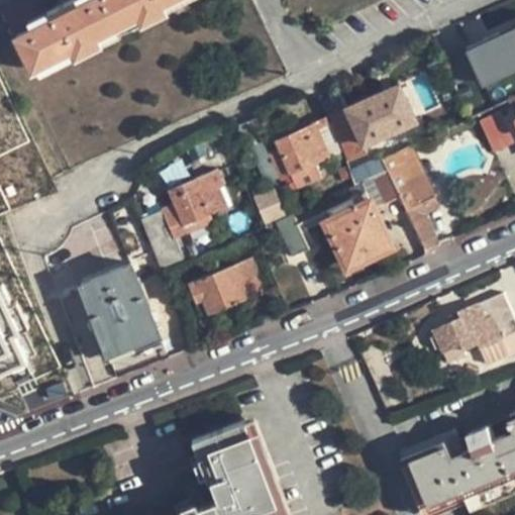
[(165,0),(73,0),(75,3),(52,14),(43,0),(20,0),(3,9),(1,9),(30,67),(70,47),(74,55),(98,42),(95,34),(137,14),(140,21),(164,9),(161,3),(165,0)]
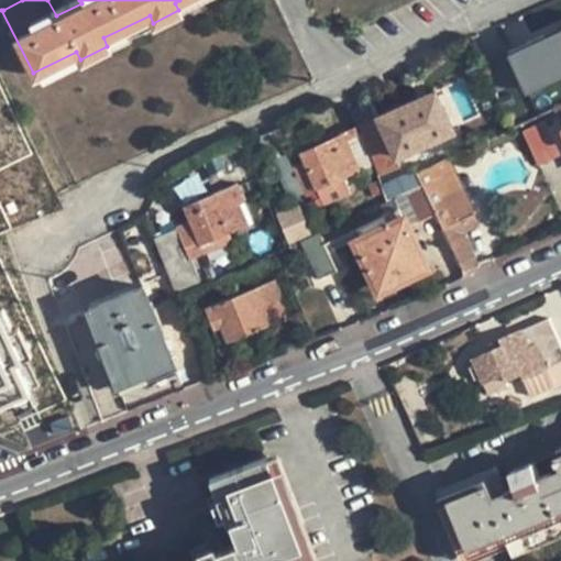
[(560,73),(560,28),(508,54),(525,89),(560,73)]
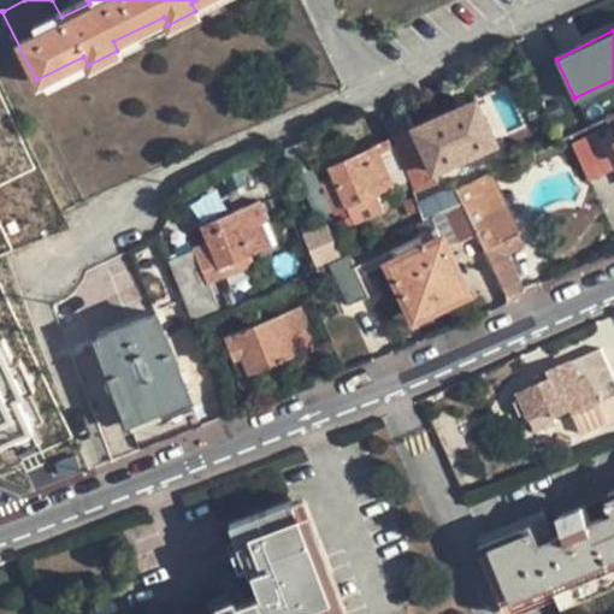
[(462,106),(454,110),(471,152),(480,147),(462,106)]
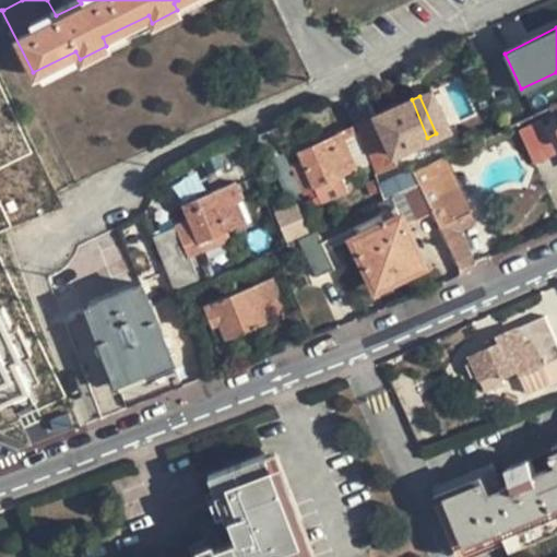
[(427,138),(412,99),(352,127),(368,163),(387,155),(427,138)]
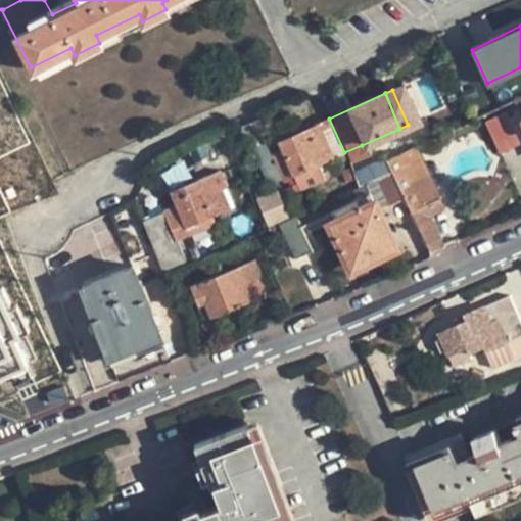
[(293,176),(317,164),(331,158),(344,152),(329,119),(279,140),(293,176)]
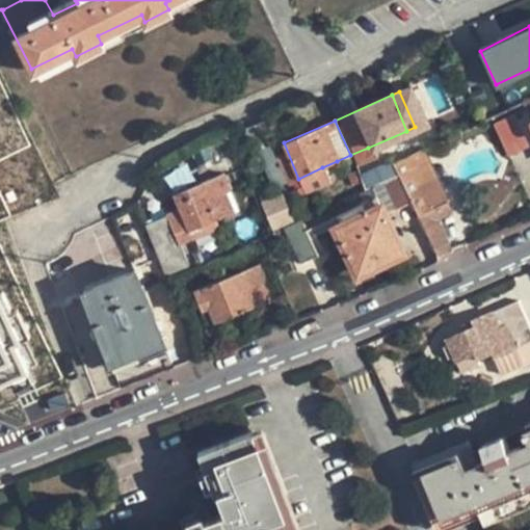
[(372,157),(368,148),(350,155),(353,161),(355,164),(372,157)]
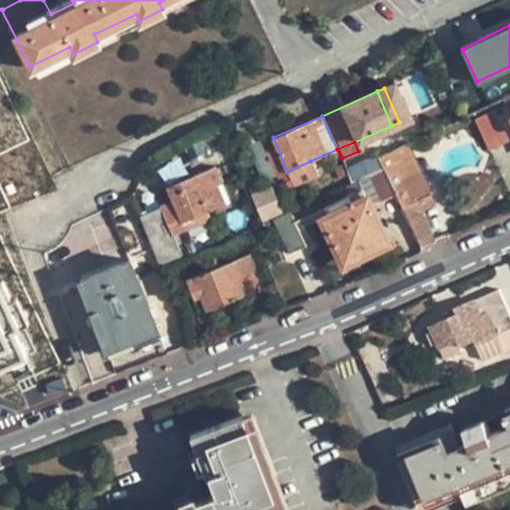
[(377,157),(383,167),(395,194),(420,247),(433,240),(419,209),(433,202),(406,143),(377,157)]
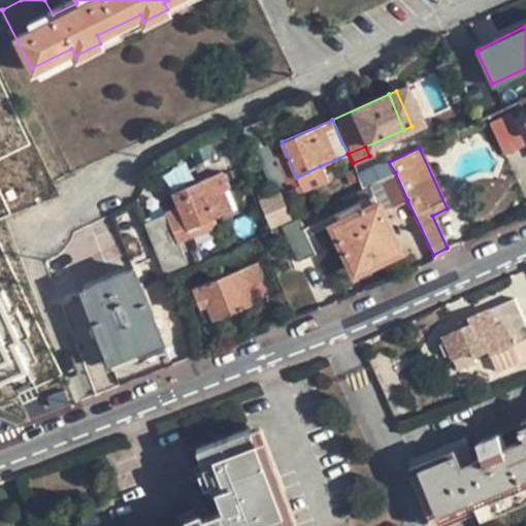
[(338,166),(351,160),(348,154),(334,160),(338,166)]
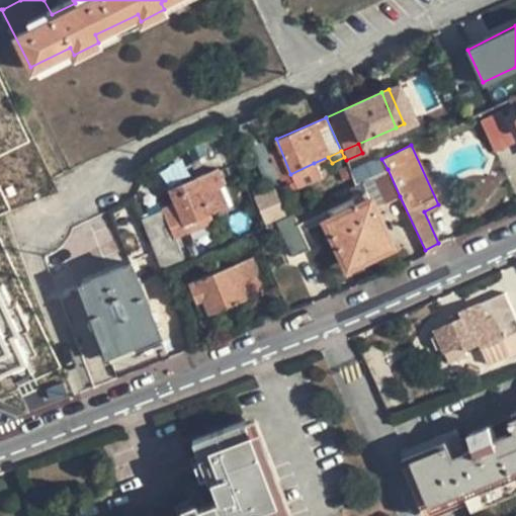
[(320,179),(314,163),(290,174),(296,189),(320,179)]
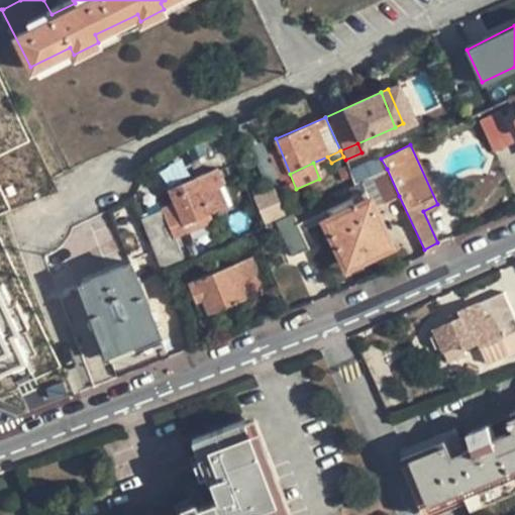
[(186,221),(207,213),(224,206),(216,188),(221,185),(215,169),(170,189),(174,202),(137,216),(162,269),(182,260),(173,235),(189,228),(186,221)]
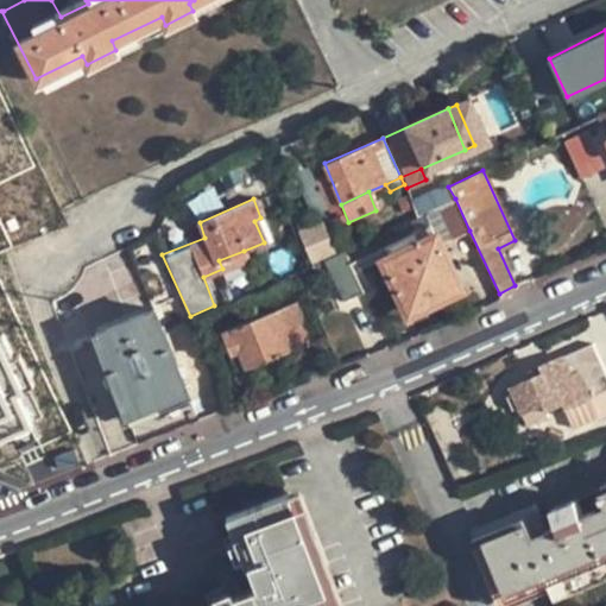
[(452,238),(469,231),(455,199),(437,207),(452,238)]
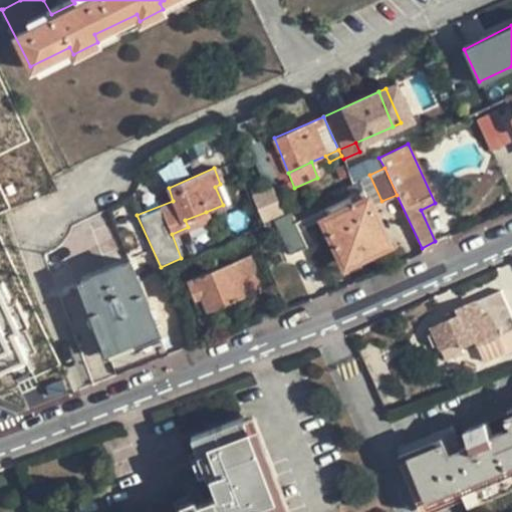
[(388,244),(367,199),(320,221),(341,265),(388,244)]
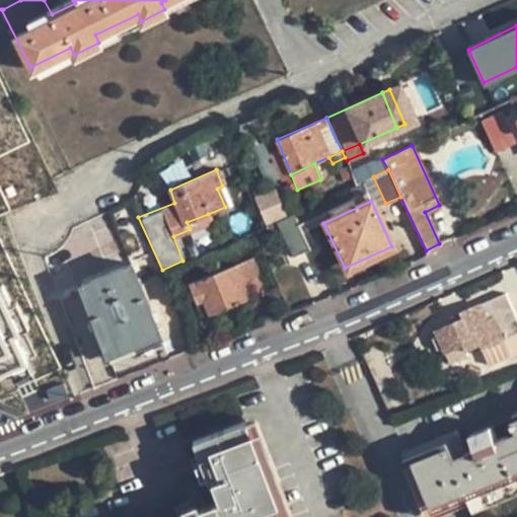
[(212,220),(208,214),(187,222),(190,229),(212,220)]
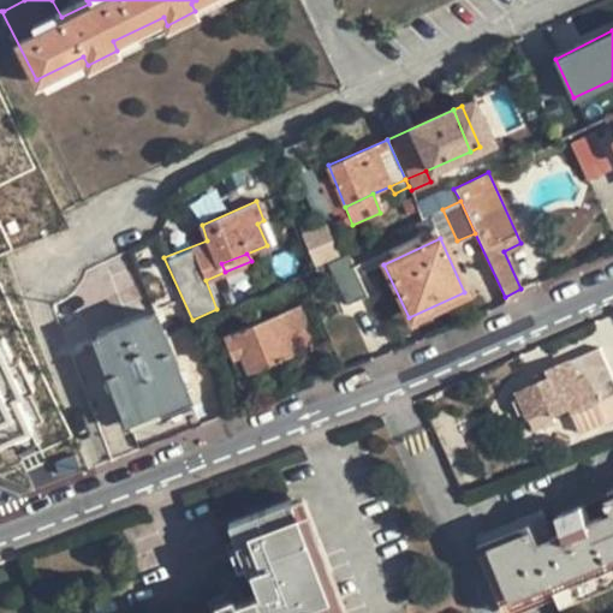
[(298,307),(280,314),(293,346),(311,338),(298,307)]
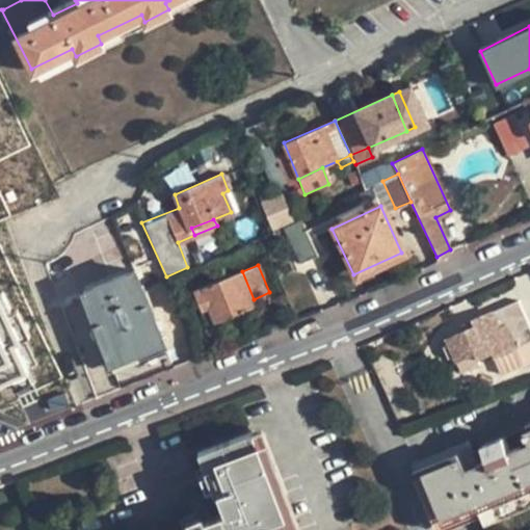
[(110,363),(161,343),(133,271),(83,291),(110,363)]
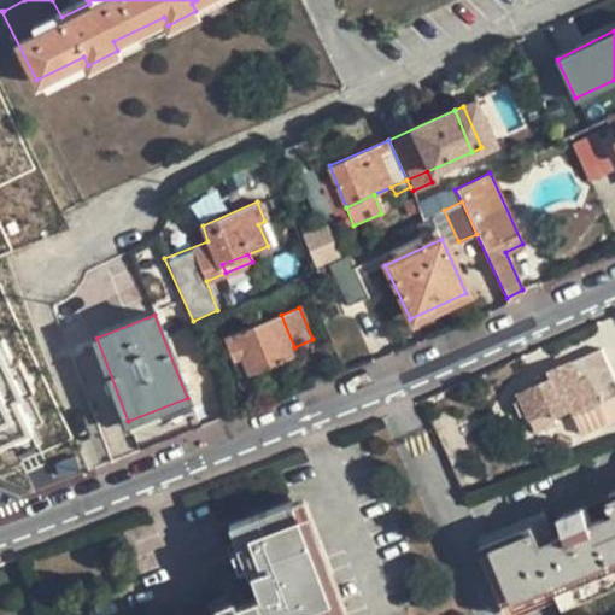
[(298,355),(294,347),(281,315),(226,339),(235,362),(244,358),(250,375),(298,355)]
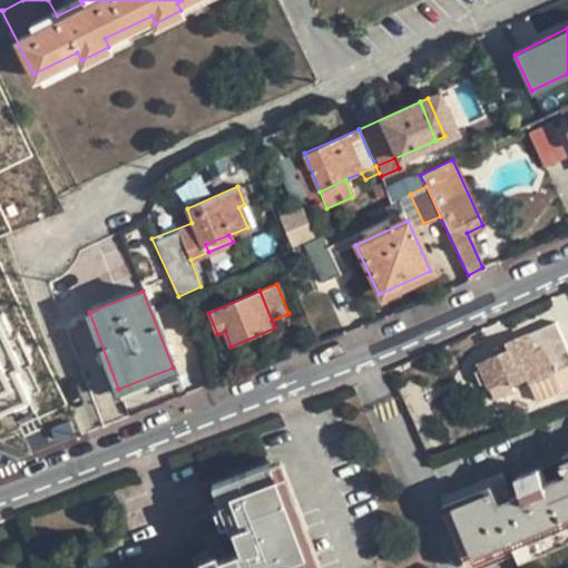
[(508,385),(524,379),(526,384),(551,373),(567,364),(567,358),(554,325),(503,348),(506,354),(477,368),(479,371),(473,373),(479,385),(483,383),(486,389),(488,388),(491,397),(510,389),(508,385)]
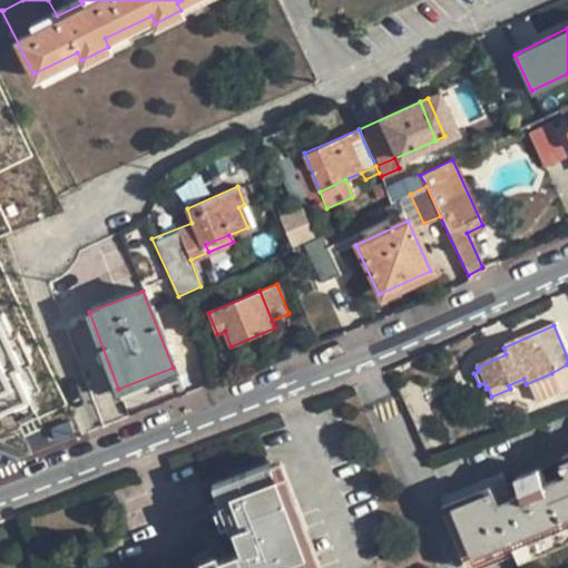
[(40,384),(31,363),(0,374),(0,433),(13,429),(11,420),(35,412),(27,390),(40,384)]
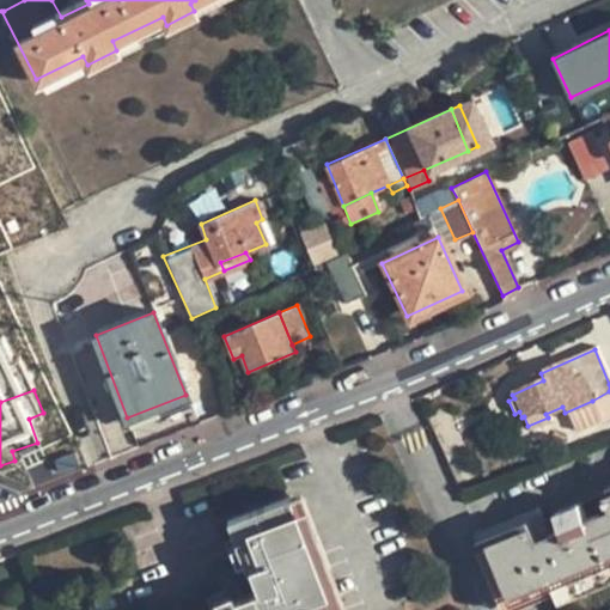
[(609,418),(609,391),(592,401),(602,421),(609,418)]
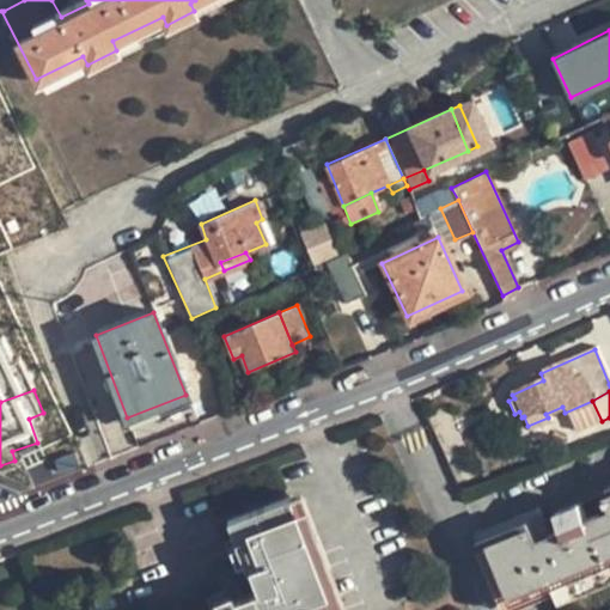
[(529,525),(529,523),(476,544),(500,603),(551,583),(556,593),(609,571),(609,488),(605,490),(609,500),(607,501),(609,506),(609,504),(609,513),(601,518),(599,516),(587,520),(580,504),(529,525)]
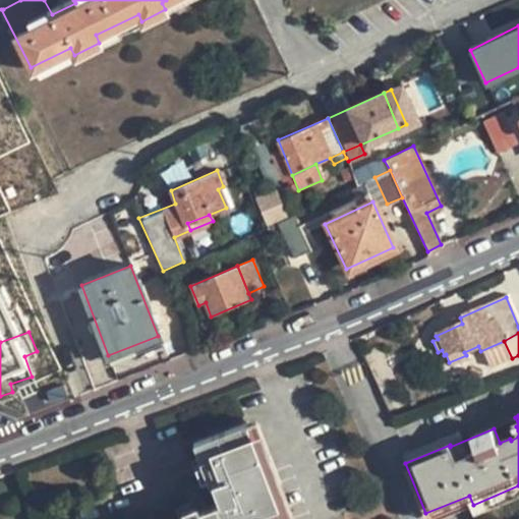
[(281,518),(245,423),(192,444),(209,485),(212,484),(219,503),(178,518),(281,518)]
